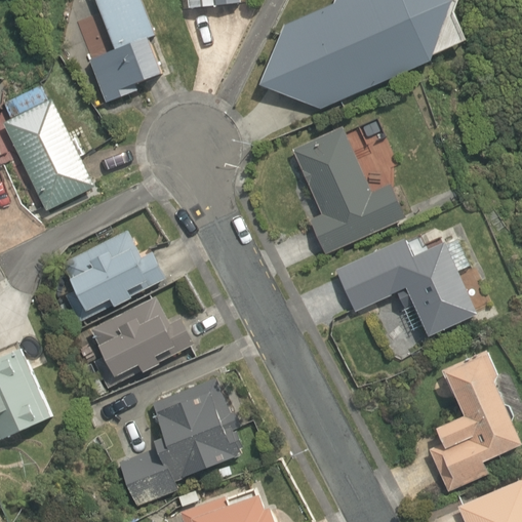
[(155,33),(143,0),(95,0),(113,44),(85,54),(103,102),(165,78),(149,35),(155,33)]
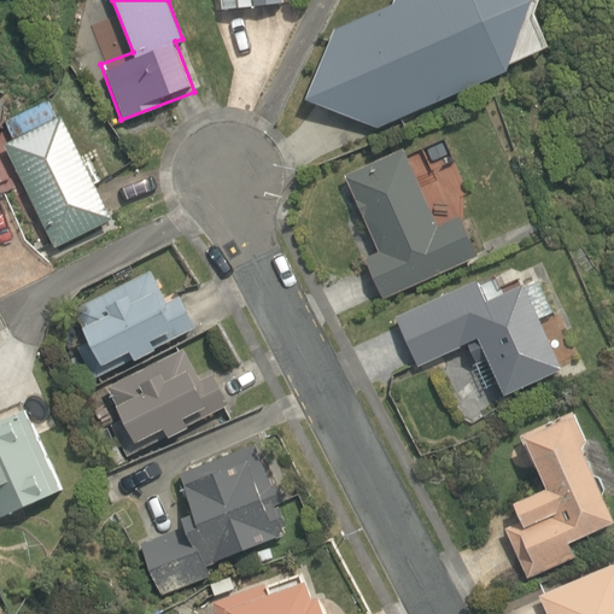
[(221,0),(222,10),(284,5),(282,0),(221,0)]
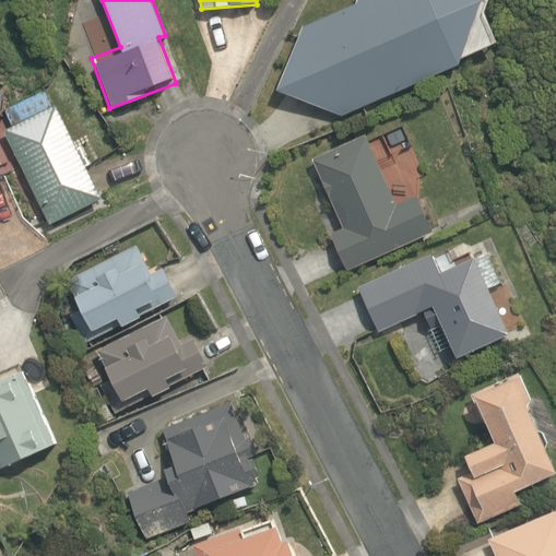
[(279,91),(341,115),(497,40),(484,14),(487,0),(357,0),(355,7),(300,25),(279,91)]
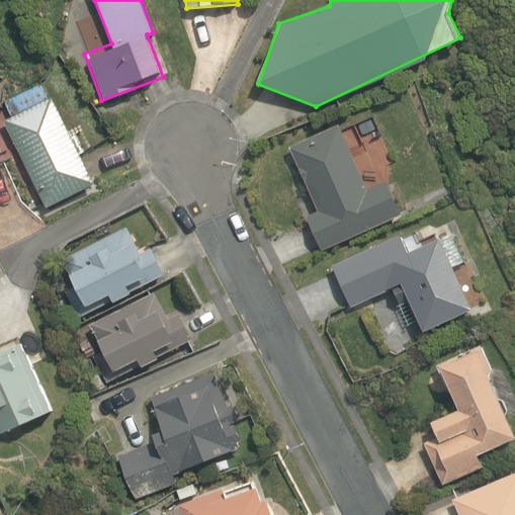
[(47,93),(0,115),(0,118),(45,208),(92,185),(47,93)]
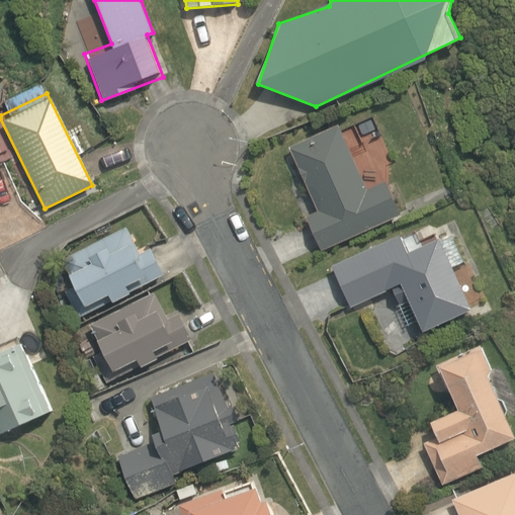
[(306,216),(320,250),(405,216),(393,186),(398,184),(381,145),(352,156),(339,122),(291,142),(319,210),(306,216)]
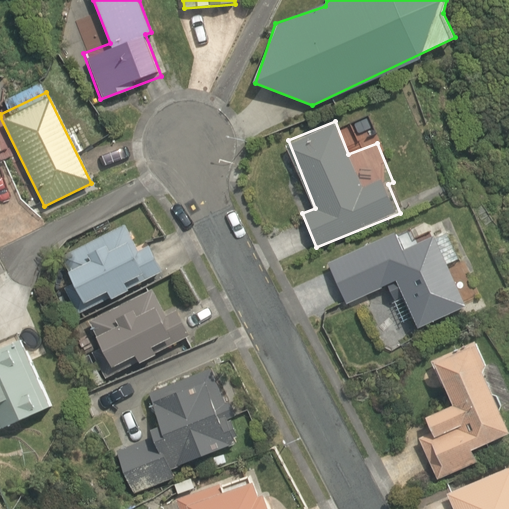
[(412,330),(462,309),(425,218),(327,259),(345,304),(393,284),(412,330)]
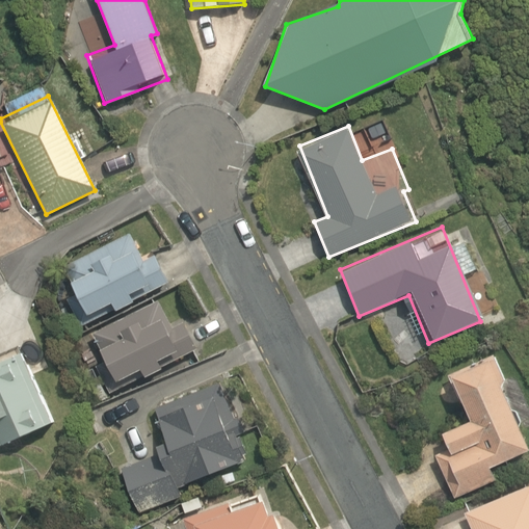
[(155,255),(143,259),(133,233),(90,250),(97,265),(63,280),(78,313),(110,299),(114,310),(136,300),(132,291),(146,285),(150,293),(167,285),(155,255)]
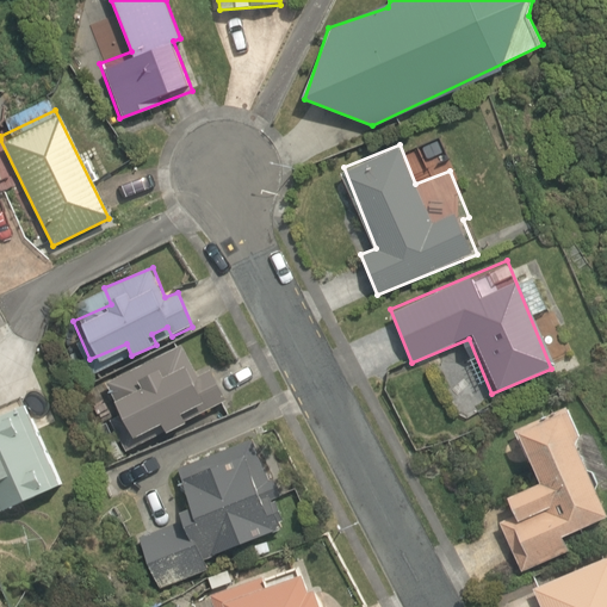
[(0,508),(61,485),(6,340),(0,341),(0,508)]
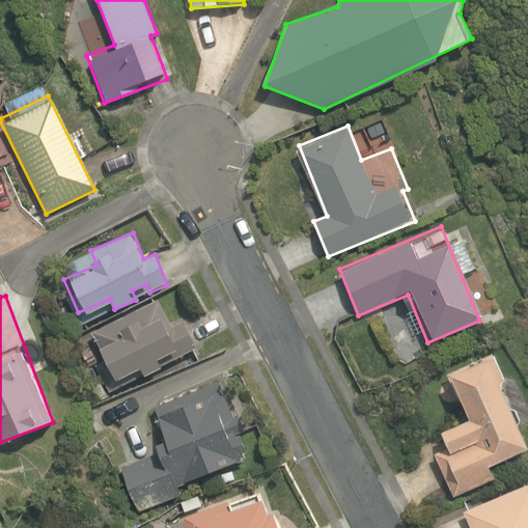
[(119,327),(93,340),(114,381),(138,368),(144,381),(163,371),(154,355),(167,349),(173,361),(195,350),(186,330),(173,336),(156,301),(116,322),(119,327)]
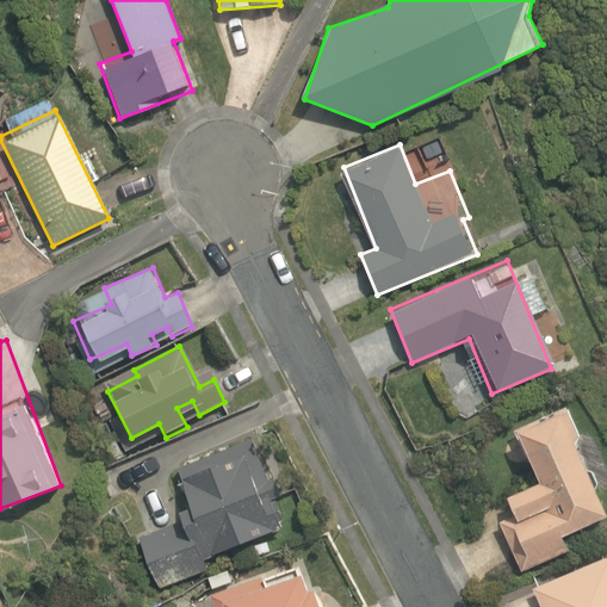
[(565,402),(509,425),(532,479),(502,493),(508,506),(494,512),(519,570),(567,551),(561,536),(606,515),(606,496),(587,448),(575,453),(569,440),(578,435),(565,402)]
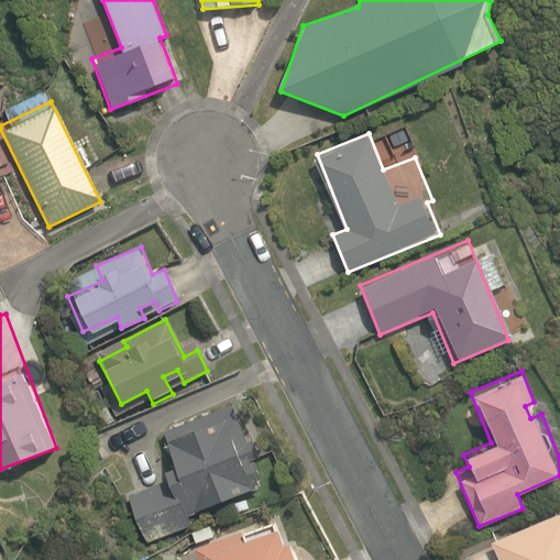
[(202,520),(198,512),(266,482),(259,464),(273,458),(246,396),(161,432),(177,472),(129,493),(150,542),(202,520)]
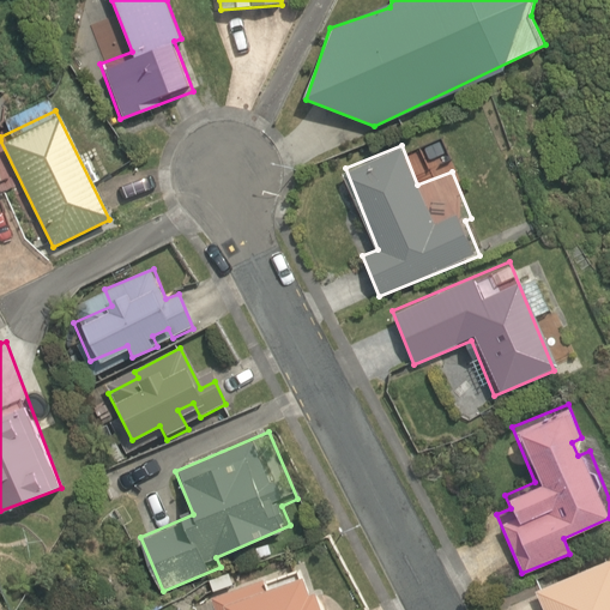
[(316,609),(294,556),(234,579),(230,571),(209,580),(213,593),(199,599),(204,609),(316,609)]
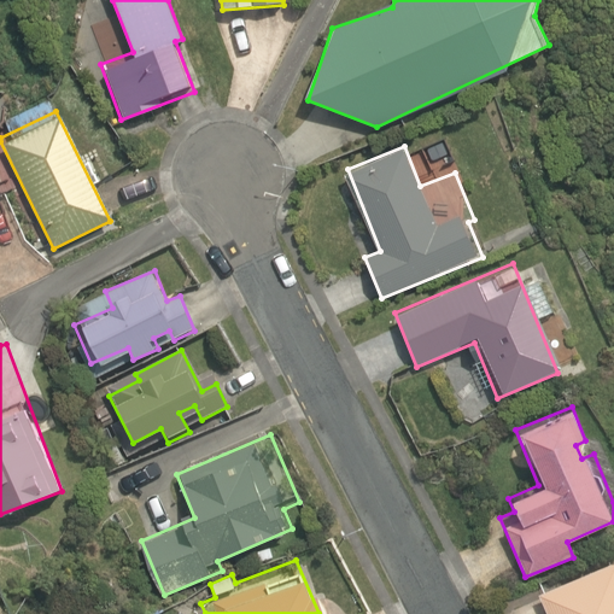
[(613,562),(542,592),(550,613),(613,613),(613,562)]
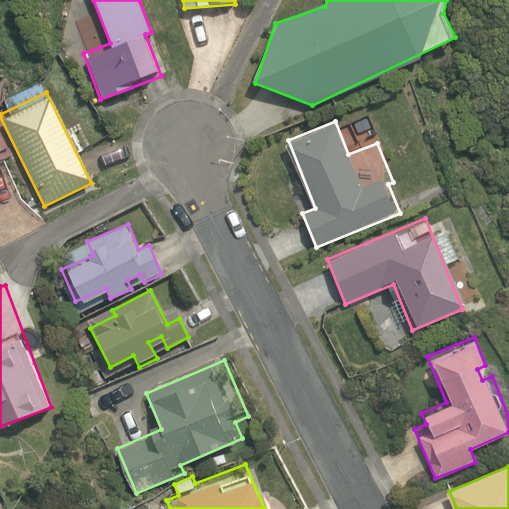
All buildings are outlined.
